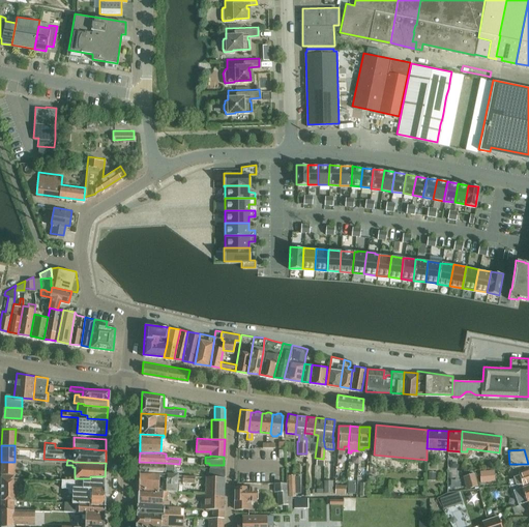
[(15,462),(1,462),(1,474),(1,477),(13,478),(13,472),(15,472),(15,462)]
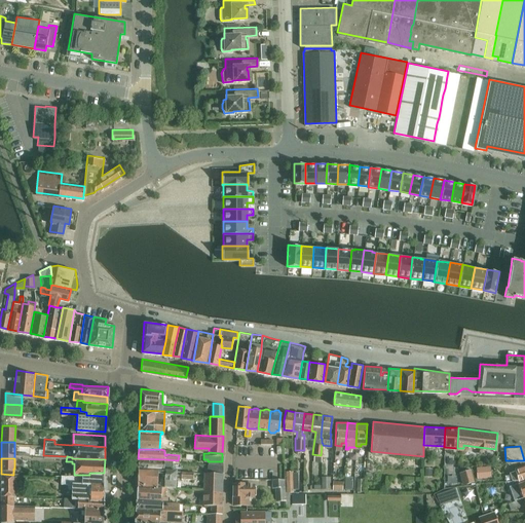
[(164,459),(138,458),(138,468),(163,469),(164,459)]
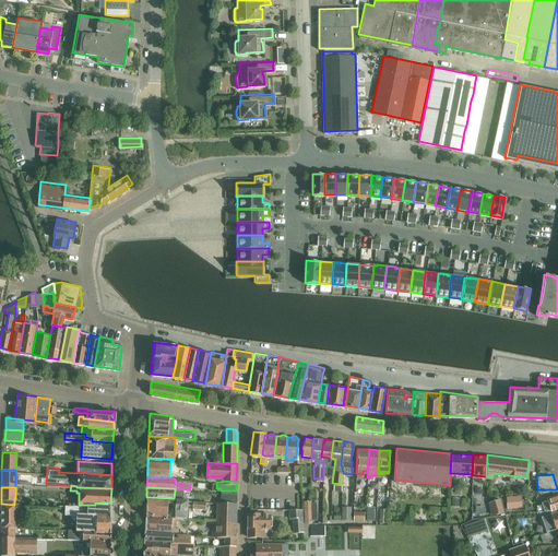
[(221,491),(221,501),(236,501),(236,491),(221,491)]
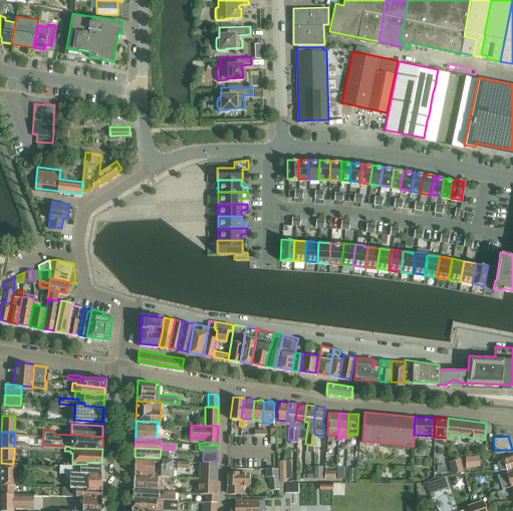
[(512,452),(503,456),(497,461),(499,468),(500,468),(500,469),(507,468),(512,466),(512,452)]
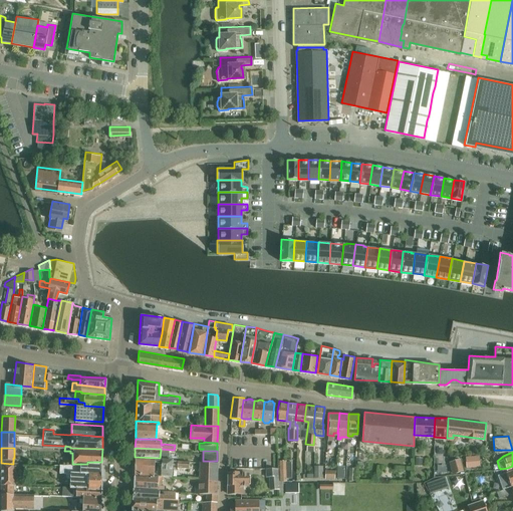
[(479,454),(465,455),(466,466),(480,465),(479,454)]
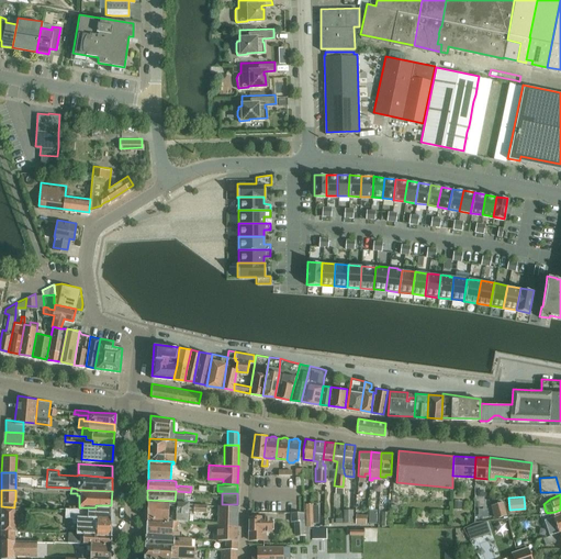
[(176,520),(187,520),(187,506),(193,506),(193,510),(205,511),(206,503),(175,501),(147,500),(146,517),(176,520)]
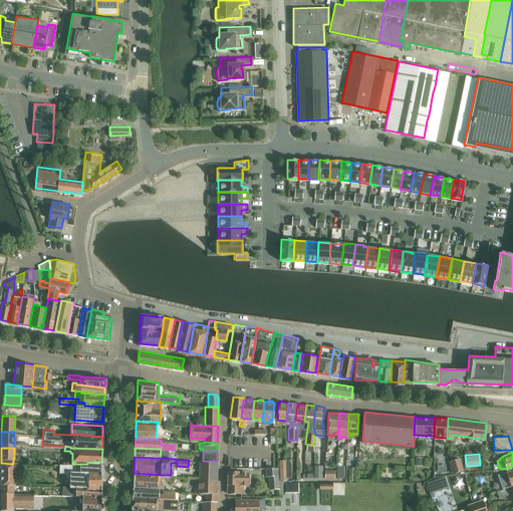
[(463,470),(460,457),(449,460),(452,472),(463,470)]
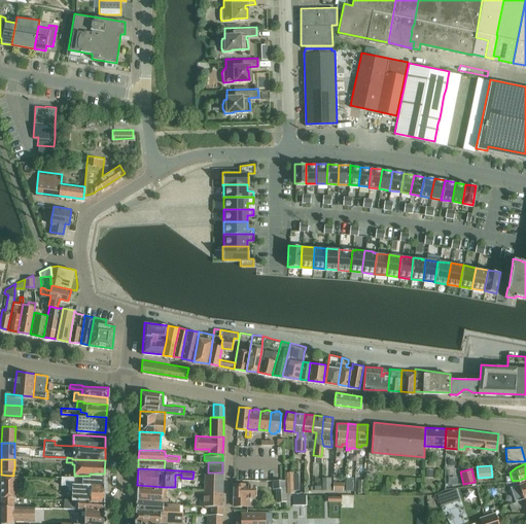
[(205,472),(204,489),(204,490),(221,490),(222,473),(208,473),(205,472)]
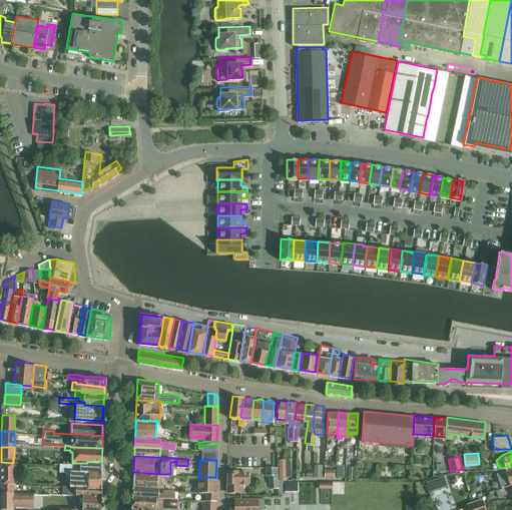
[(87,463),(72,463),(59,462),(59,470),(70,470),(69,484),(87,486),(87,487),(100,488),(101,461),(87,461),(87,463)]
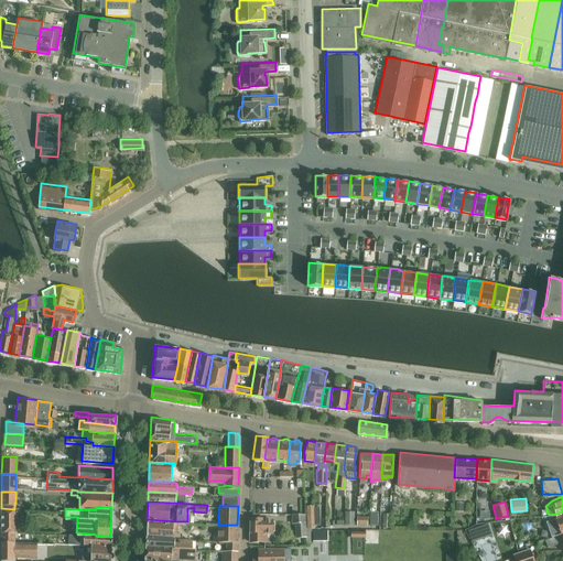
[(14,509),(1,508),(0,526),(17,527),(17,509),(14,509)]
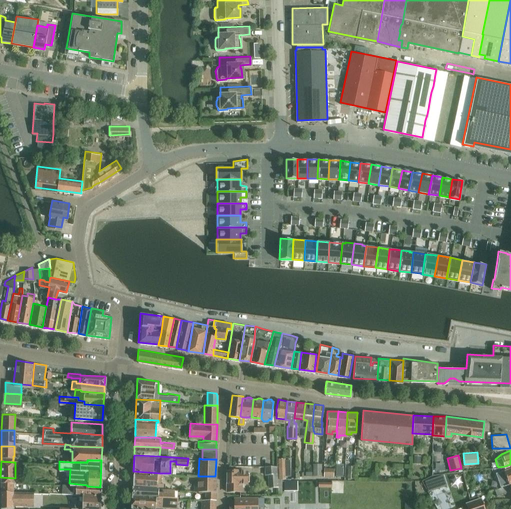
[(312,474),(321,474),(321,462),(312,462),(312,470),(312,474)]
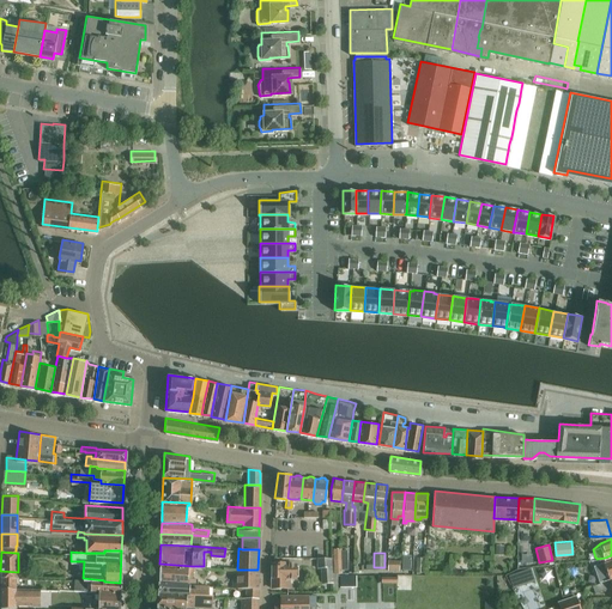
[(401,553),(400,567),(410,568),(410,553),(401,553)]
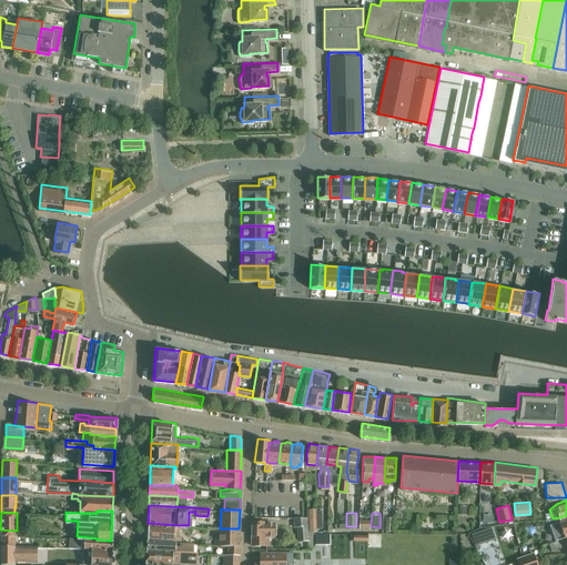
[(306,515),(293,515),(293,526),(296,526),(297,541),(306,540),(306,550),(312,548),(312,530),(307,530),(306,515)]
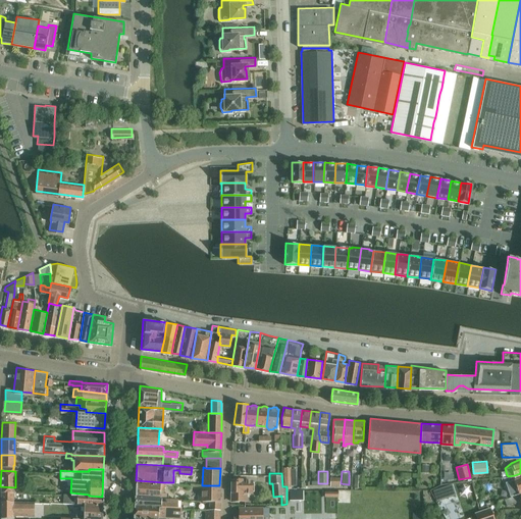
[(514,494),(520,490),(520,475),(514,478),(516,483),(511,485),(514,494)]
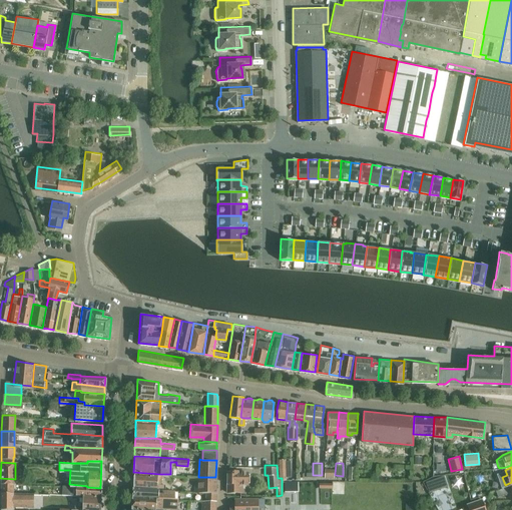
[(334,468),(324,468),(324,476),(334,477),(334,468)]
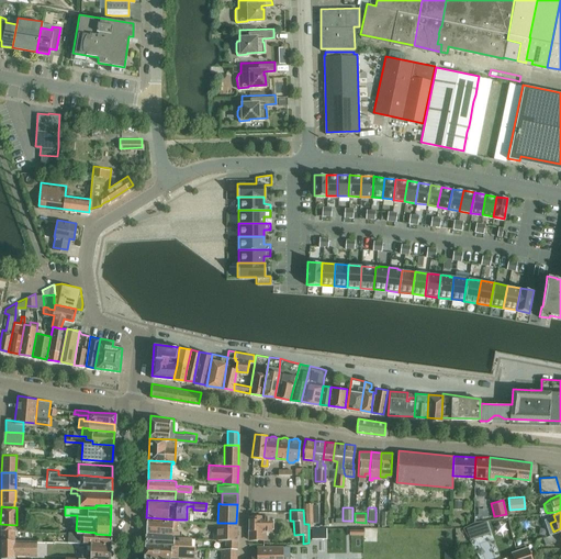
[(248,537),(262,537),(262,529),(270,529),(270,516),(262,516),(262,515),(255,515),(254,515),(248,515),(248,537)]
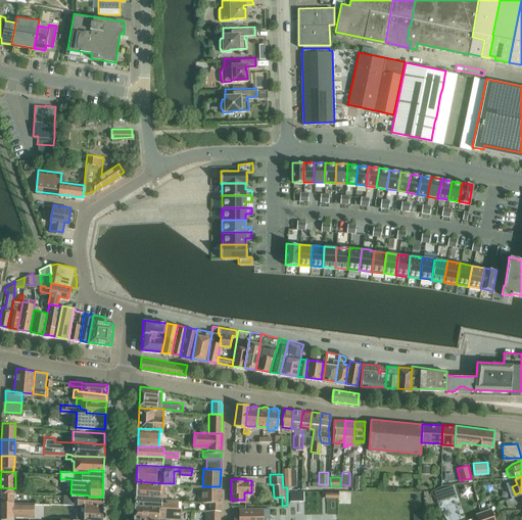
[(163,483),(136,481),(136,497),(168,499),(169,492),(163,492),(163,483)]
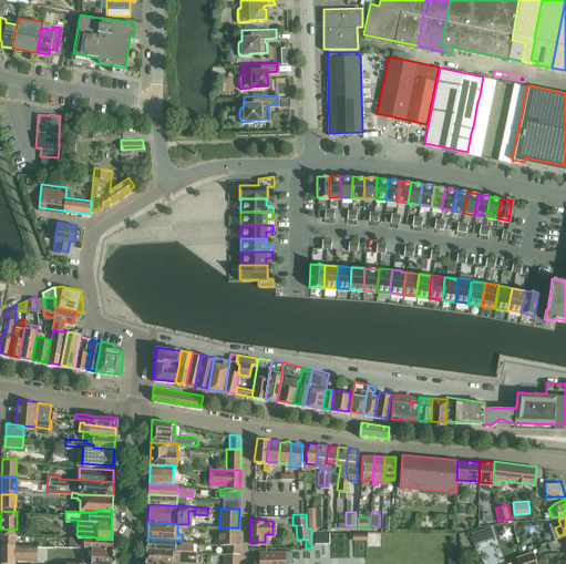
[(490,524),(480,527),(484,540),(494,536),(490,524)]
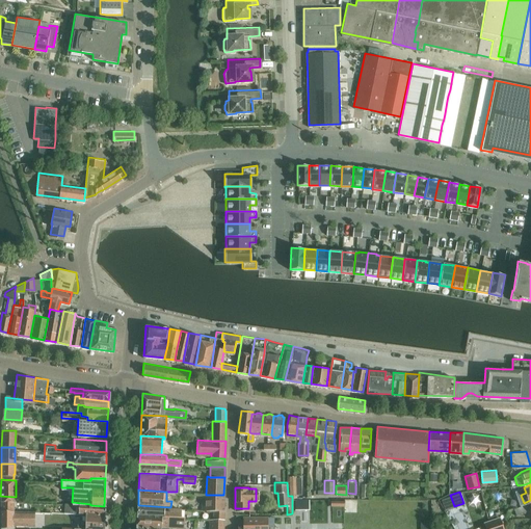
[(201,508),(213,509),(223,509),(223,495),(206,495),(206,494),(202,494),(201,508)]
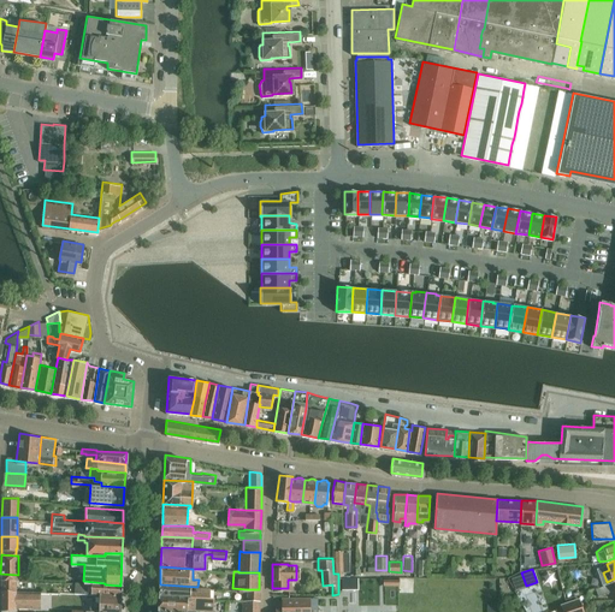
[(18,575),(0,574),(0,589),(15,589),(15,578),(18,578),(18,575)]
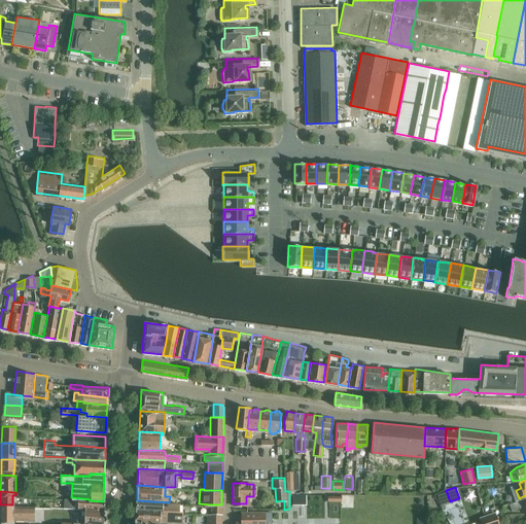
[(90,499),(71,497),(64,497),(63,507),(81,508),(103,508),(103,501),(90,500),(90,499)]
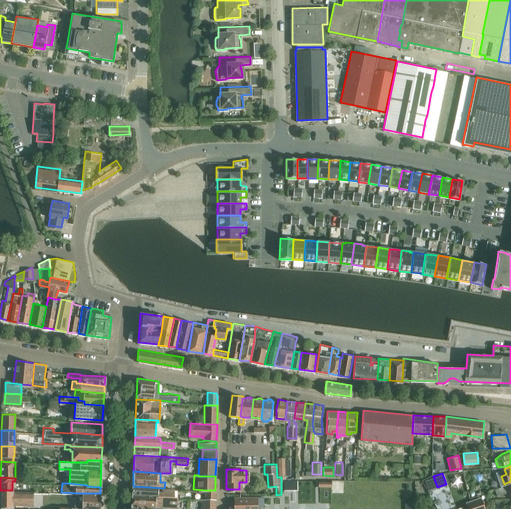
[(504,484),(494,488),(496,494),(506,491),(504,484)]
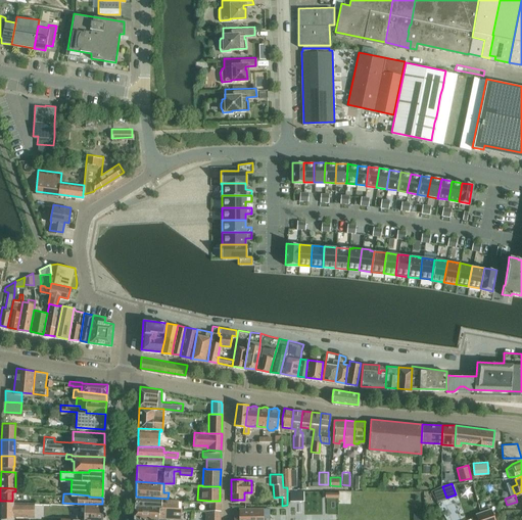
[(168,499),(136,497),(135,506),(178,507),(178,499),(168,499)]
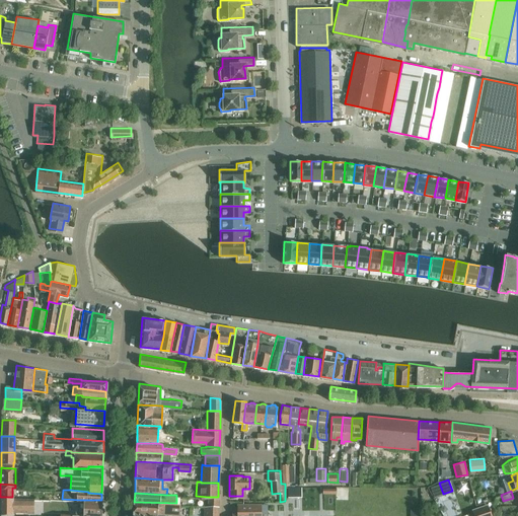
[(0,500),(0,515),(4,515),(24,515),(25,515),(13,515),(13,511),(32,511),(32,501),(32,498),(12,497),(0,497),(0,499),(0,500)]
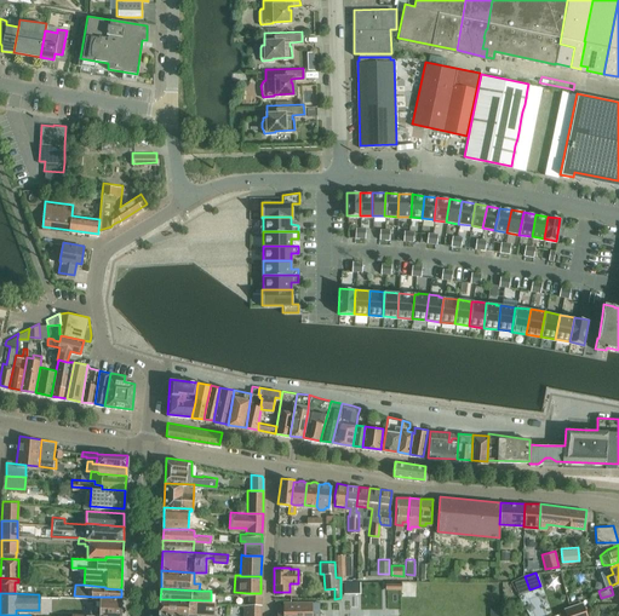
[(98,615),(120,615),(121,597),(96,597),(95,609),(98,609),(98,615)]
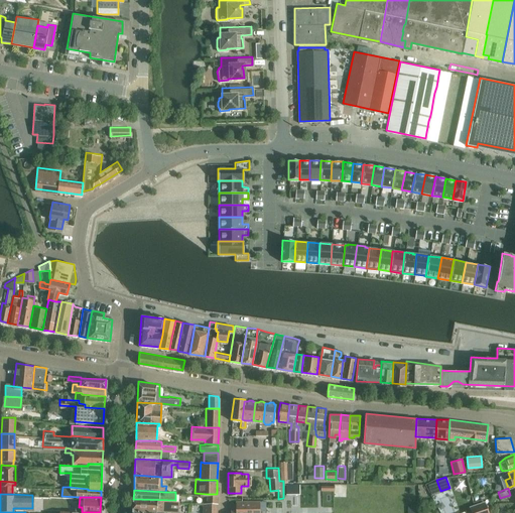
[(175,500),(133,499),(133,512),(156,512),(156,510),(178,510),(178,501),(175,500)]
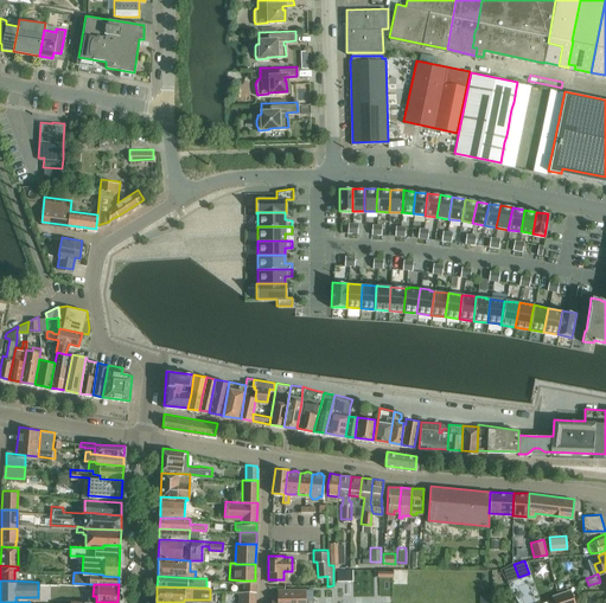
[(305,602),(305,588),(281,589),(282,598),(270,598),(270,602),(305,602)]
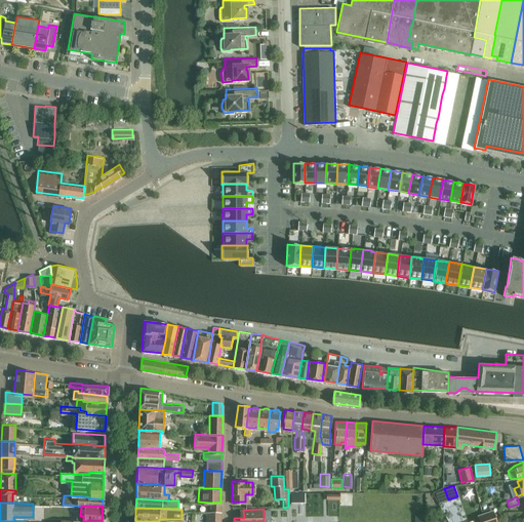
[(205,521),(219,521),(220,511),(210,510),(206,510),(205,521)]
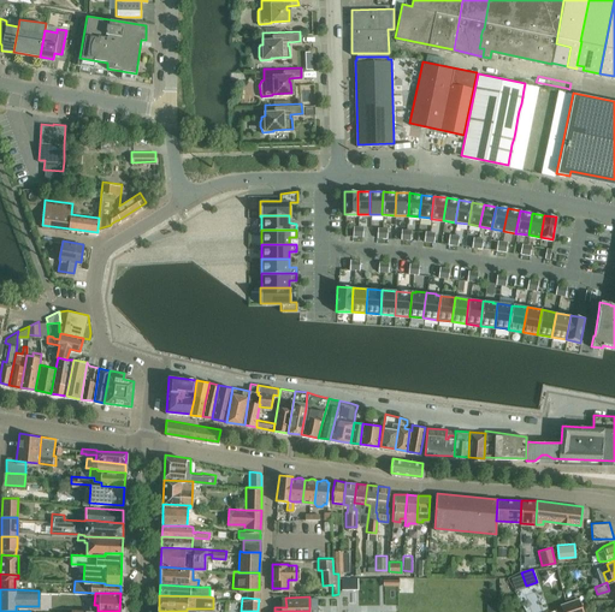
[(583,611),(579,598),(561,604),(563,611),(583,611)]
